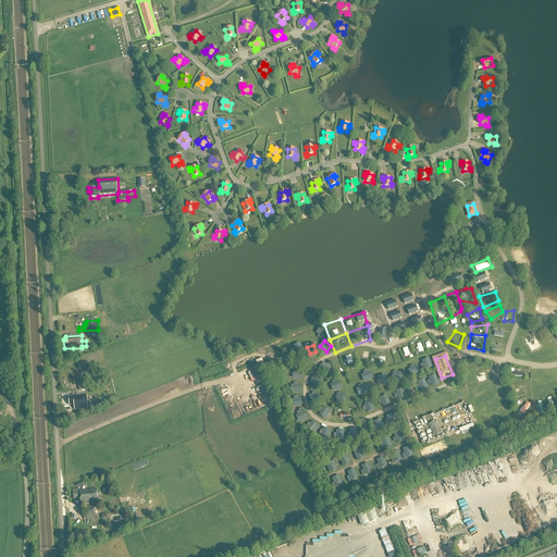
[(422,361),(424,368),(431,366),(429,358),(422,361)]
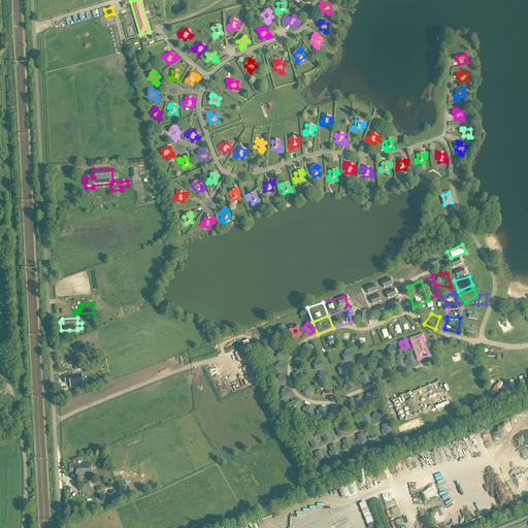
[(393,348),(388,350),(391,356),(396,354),(393,348)]
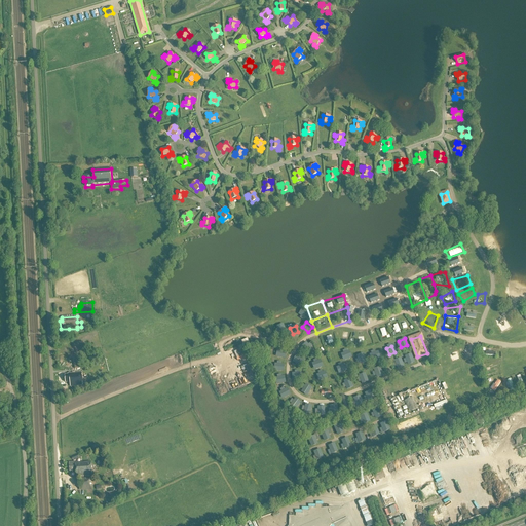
[(344,361),(350,358),(347,351),(341,354),(344,361)]
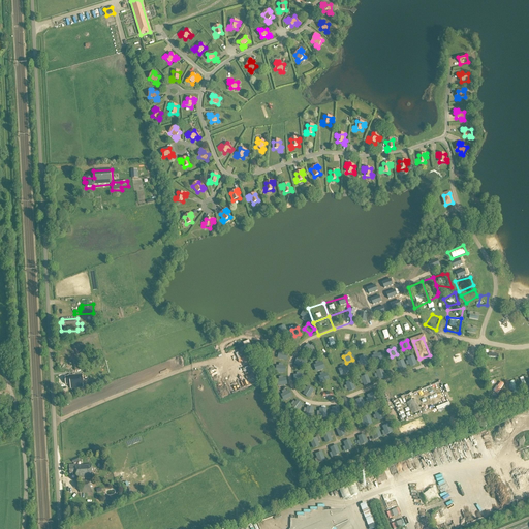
[(379,353),(373,356),(376,363),(382,360),(379,353)]
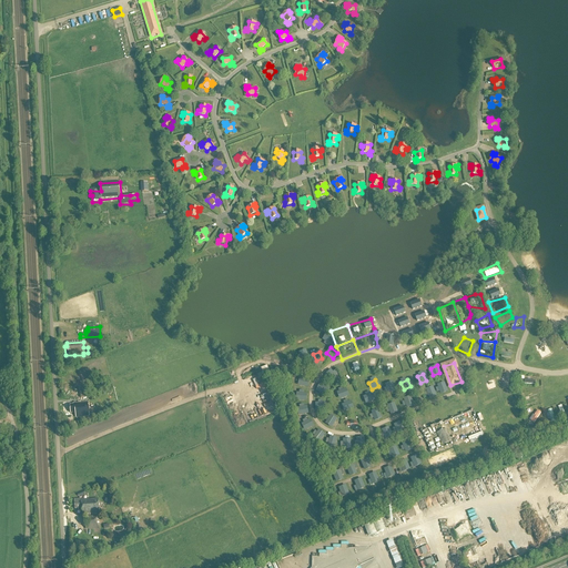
[(396,389),(394,382),(386,384),(388,392),(396,389)]
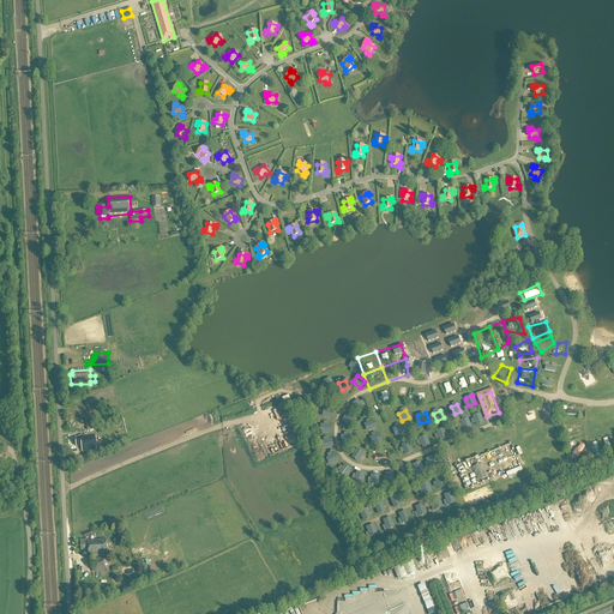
[(366,423),(368,431),(377,428),(374,421),(366,423)]
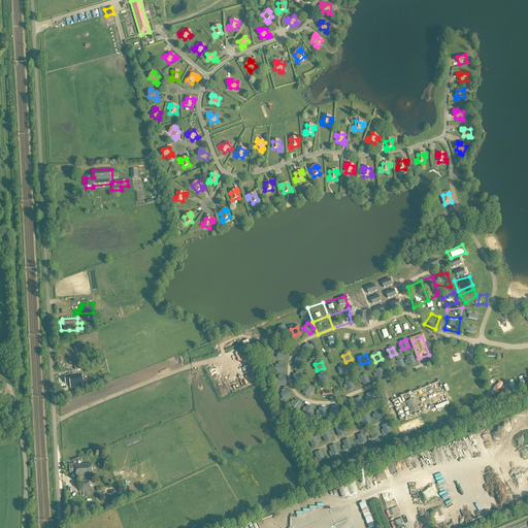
[(345,366),(338,368),(340,374),(347,372),(345,366)]
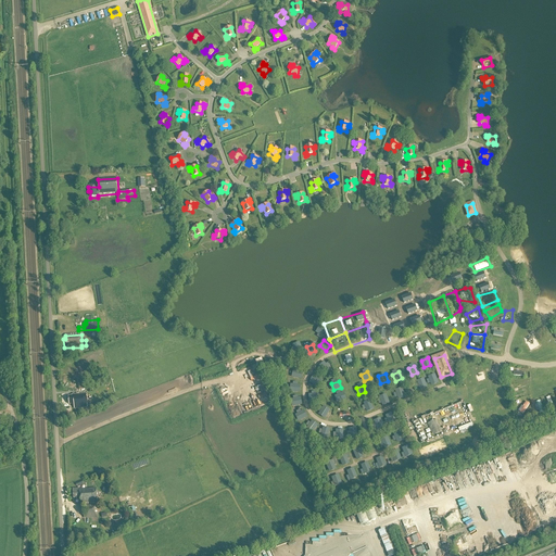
[(516,397),(527,392),(526,388),(514,393),(516,397)]
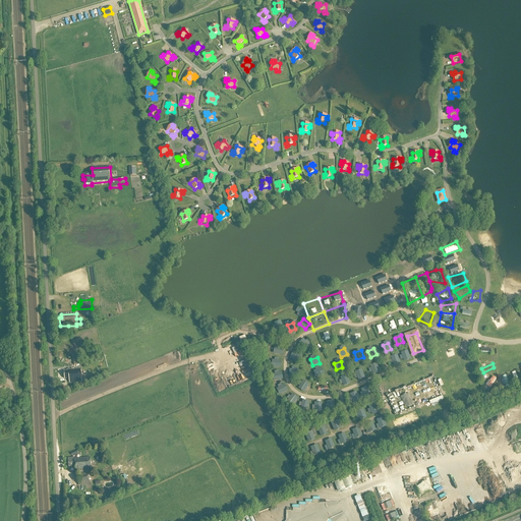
[(322,367),(314,370),(317,377),(325,374),(322,367)]
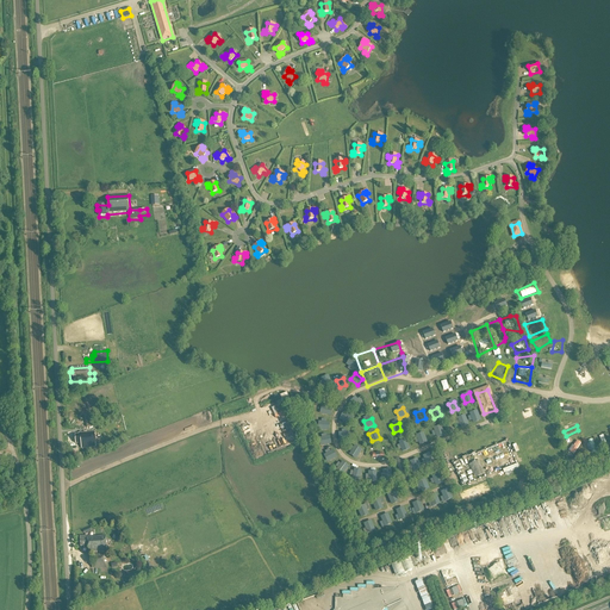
[(81,449),(95,448),(94,433),(79,434),(79,435),(75,435),(75,444),(81,444),(81,449)]
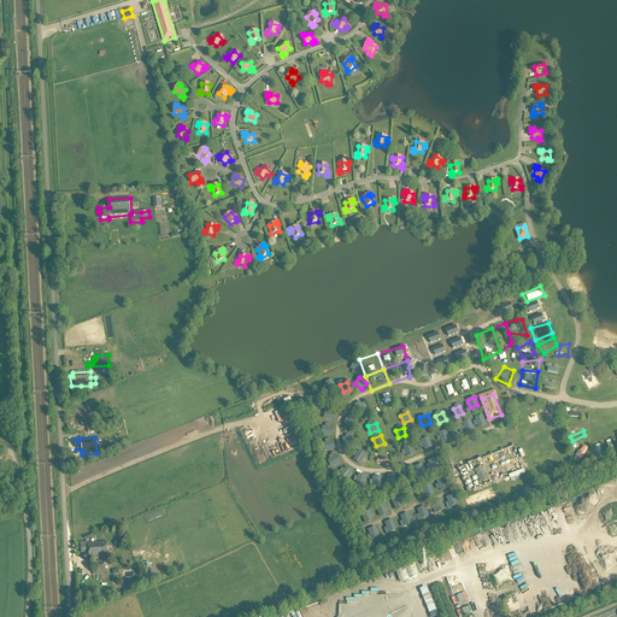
[(424,448),(432,446),(428,439),(422,441),(424,448)]
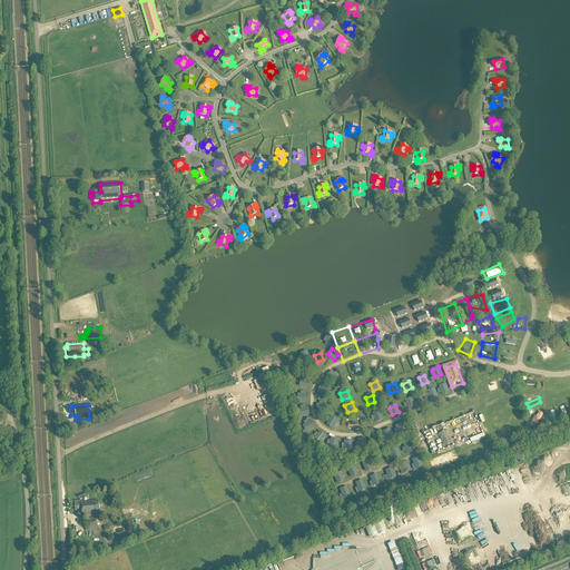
[(536,424),(543,414),(539,411),(532,421),(536,424)]
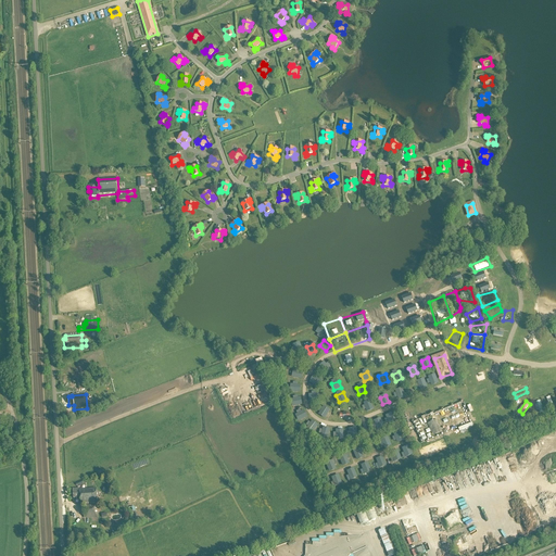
[(367,411),(373,408),(370,402),(364,404),(367,411)]
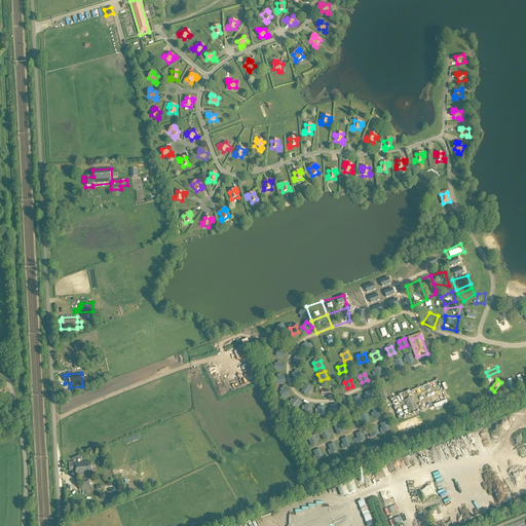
[(305,385),(302,391),(308,395),(311,389),(305,385)]
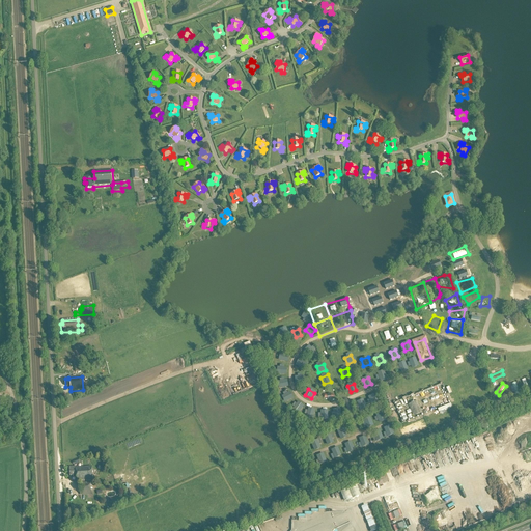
[(286,401),(292,398),(290,392),(283,395),(286,401)]
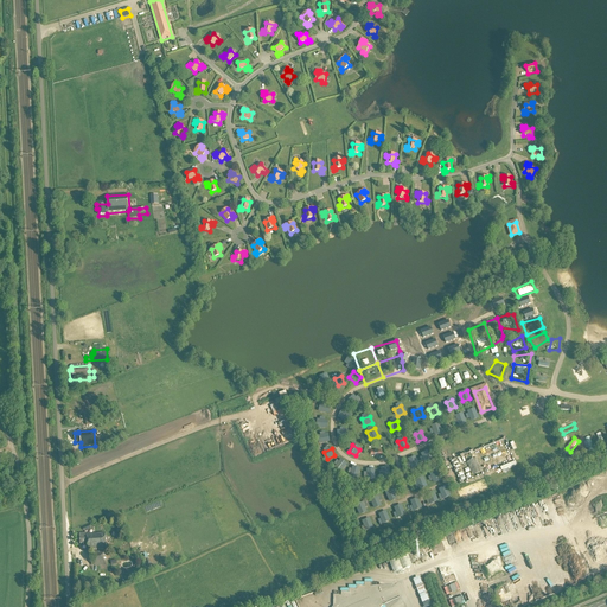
[(428,451),(421,454),(425,462),(432,459),(428,451)]
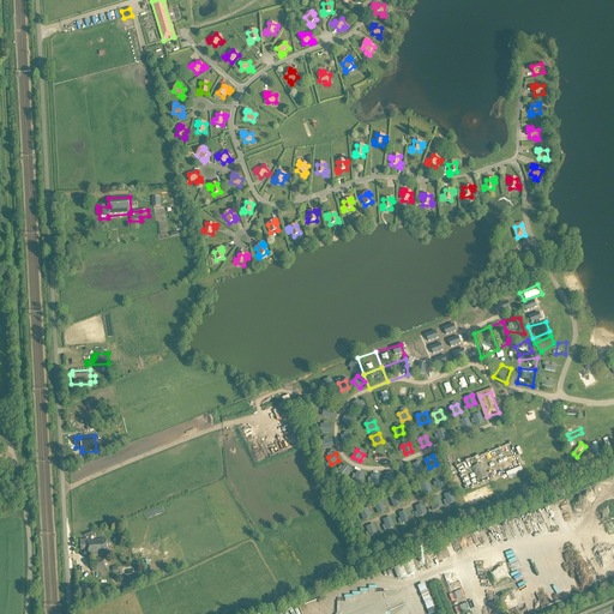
[(420,462),(414,465),(416,473),(423,470),(420,462)]
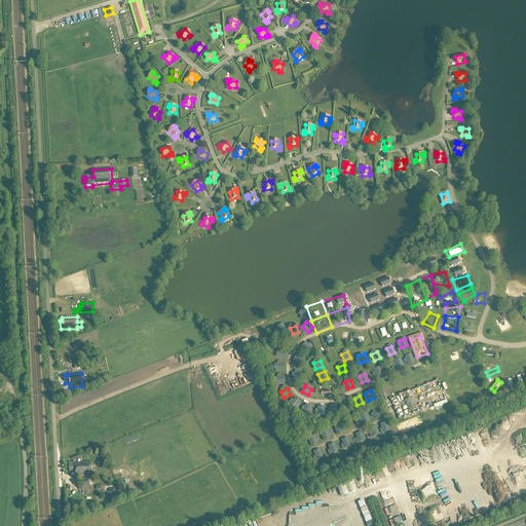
[(410,411),(418,408),(413,397),(405,400),(410,411)]
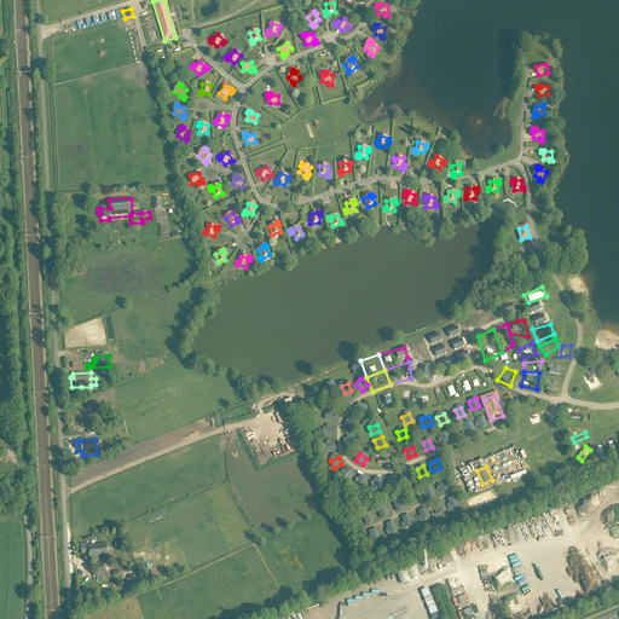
[(347,469),(342,475),(350,480),(354,474),(347,469)]
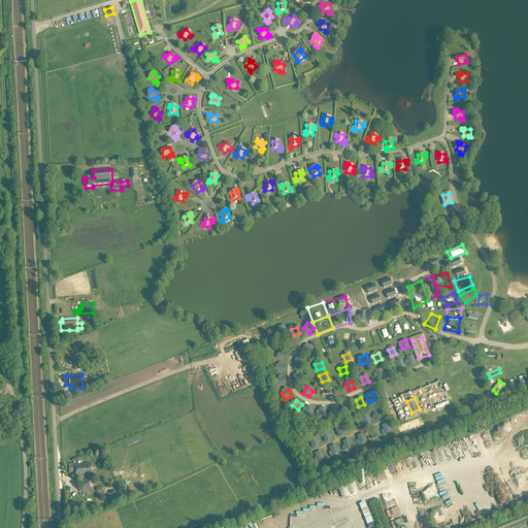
[(304,413),(312,415),(315,407),(306,405),(304,413)]
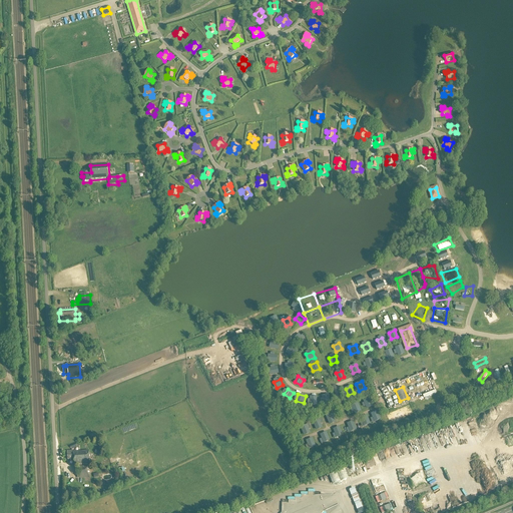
[(355,413),(361,411),(358,404),(352,407),(355,413)]
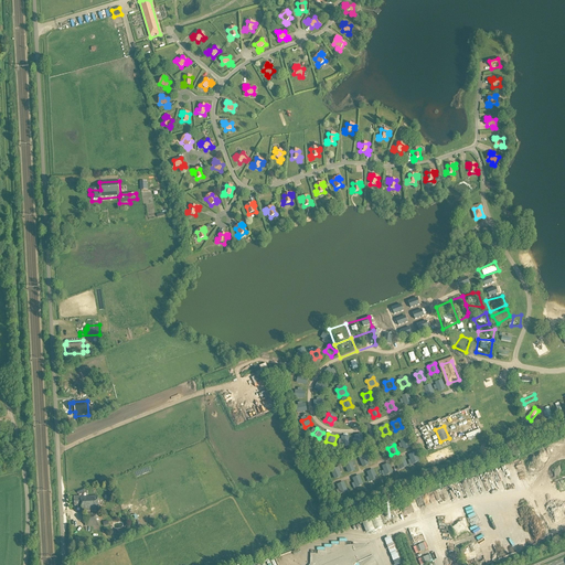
[(365,457),(360,460),(363,467),(369,464),(365,457)]
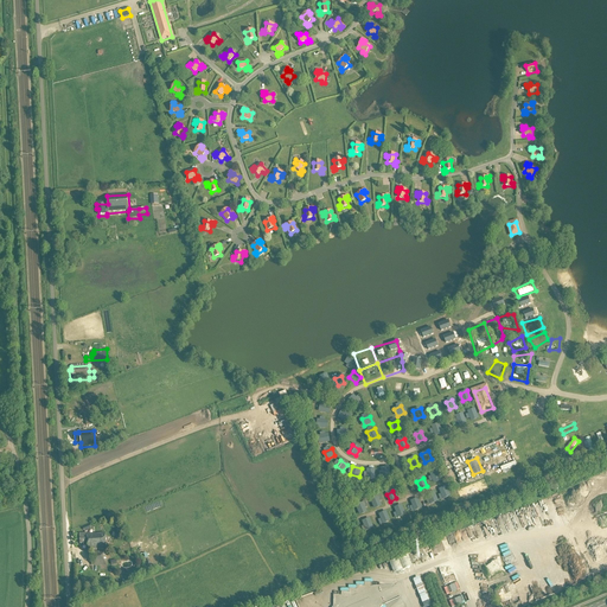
[(363,504),(357,506),(359,515),(366,511),(363,504)]
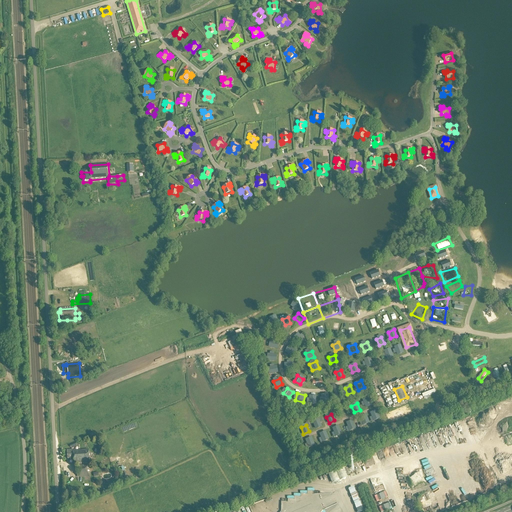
[(326,431),(320,434),(322,440),(329,437),(326,431)]
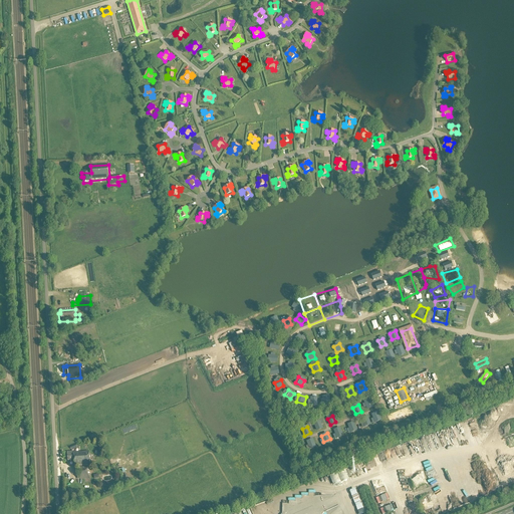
[(74,466),(90,465),(89,452),(74,453),(74,452),(67,452),(68,461),(71,461),(71,463),(74,462),(74,466)]
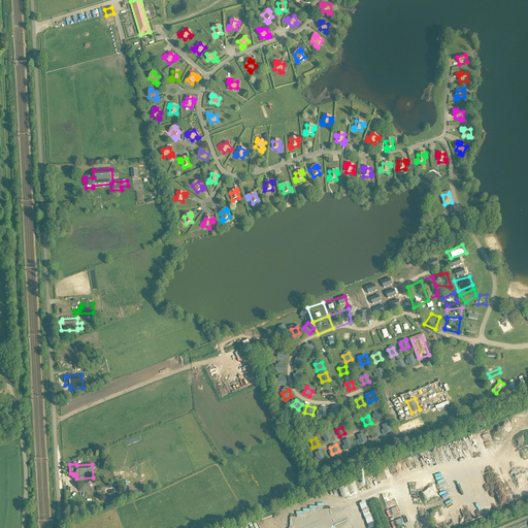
[(92,491),(92,480),(79,481),(80,492),(92,491)]
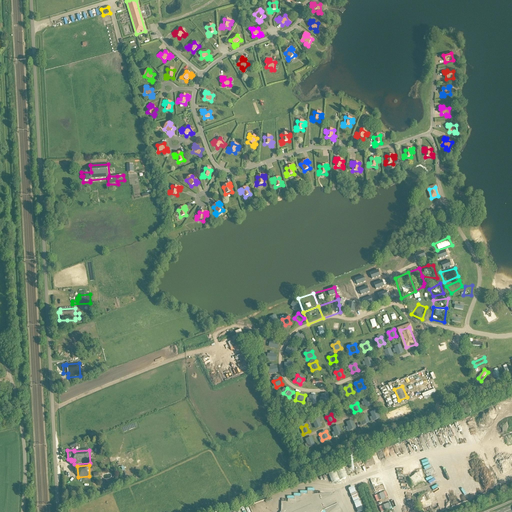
[(344,468),(328,474),(332,484),(348,477),(344,468)]
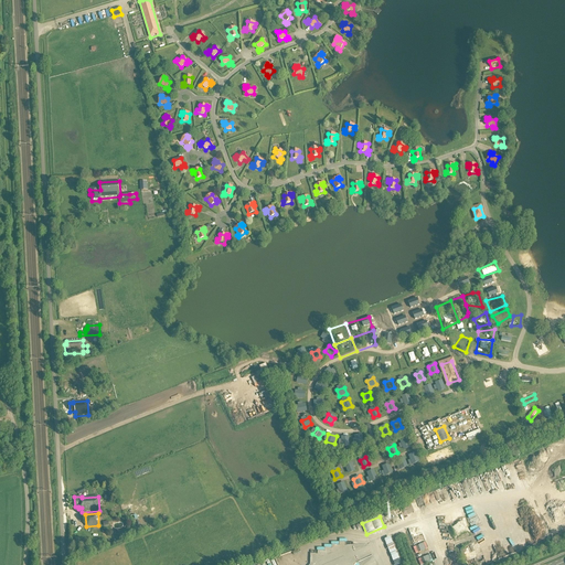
[(393,564),(397,564),(401,564),(390,536),(384,539),(393,564)]
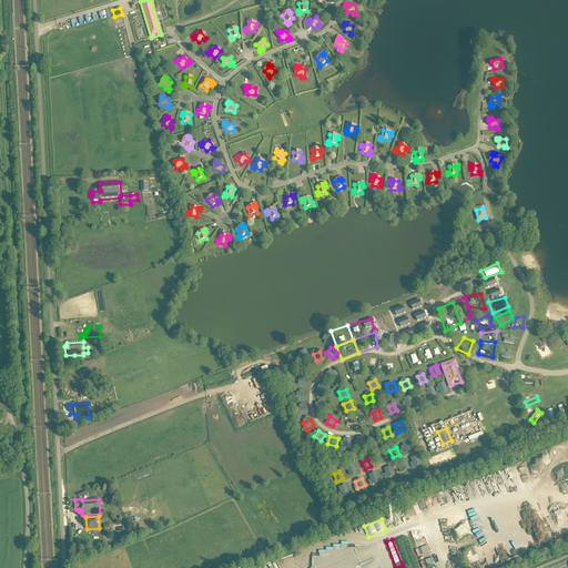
[(428,545),(415,550),(418,557),(430,551),(428,545)]
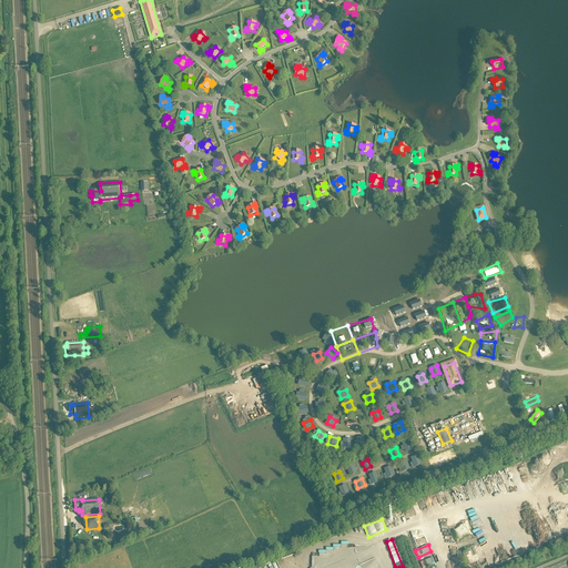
[(430,558),(421,561),(422,567),(423,567),(433,566),(430,558)]
